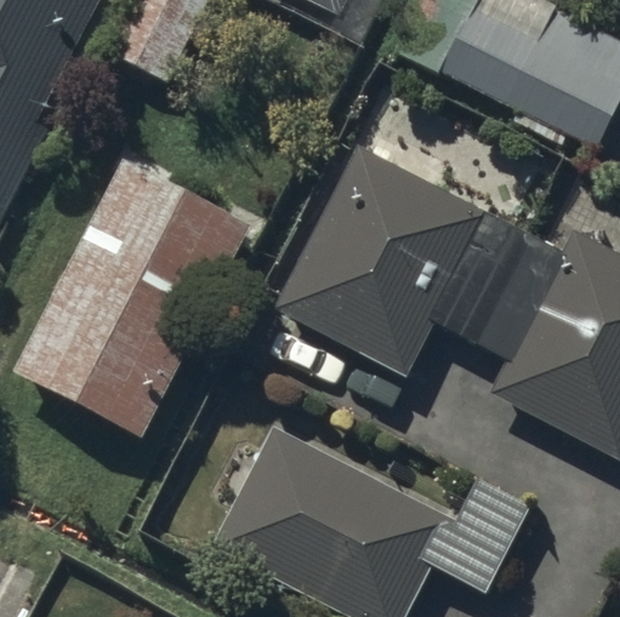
[(0,205),(103,0),(0,0),(0,205)]
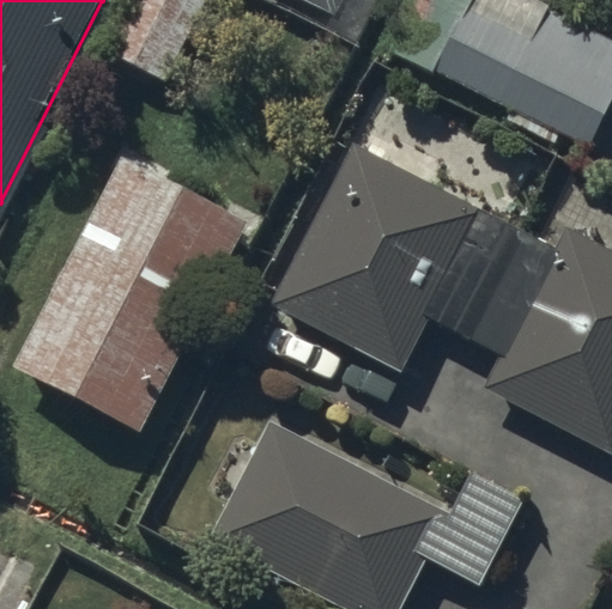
[(203,0),(126,0),(103,48),(164,79),(203,0)]
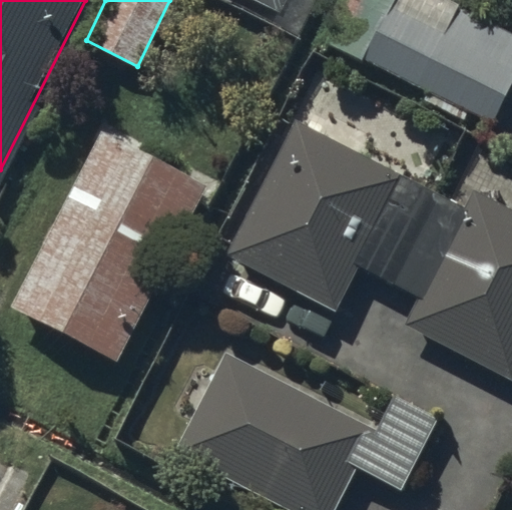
[(253,0),(277,12),(282,0),(253,0)]
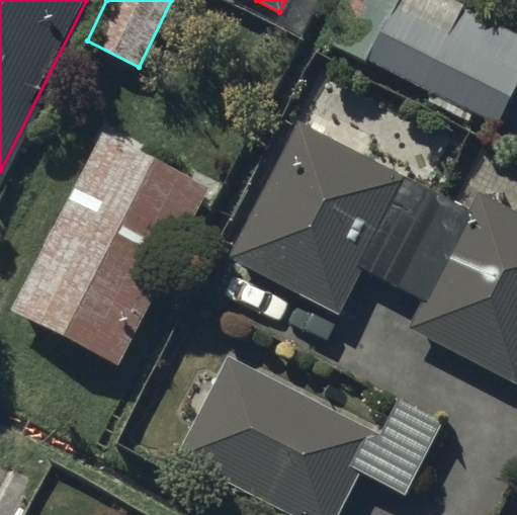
[(354,0),(334,40),(498,123),(516,85),(516,34),(447,0),(354,0)]
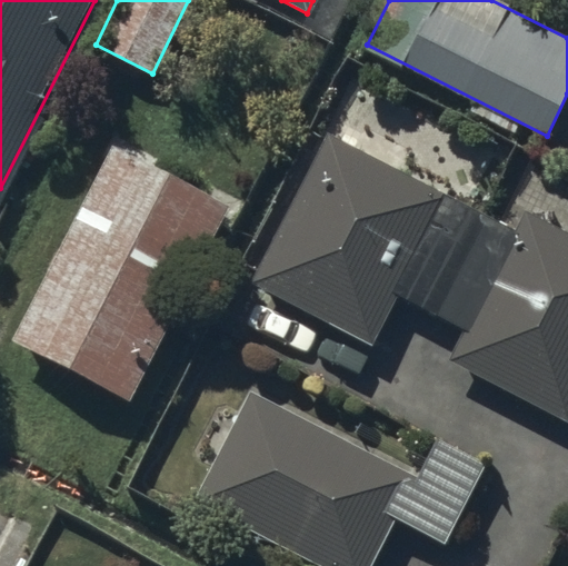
[(517,230),(327,135),(255,279),(370,337),(391,293),(466,330),(450,361),(567,420),(567,417),(567,234),(526,212),(517,230)]
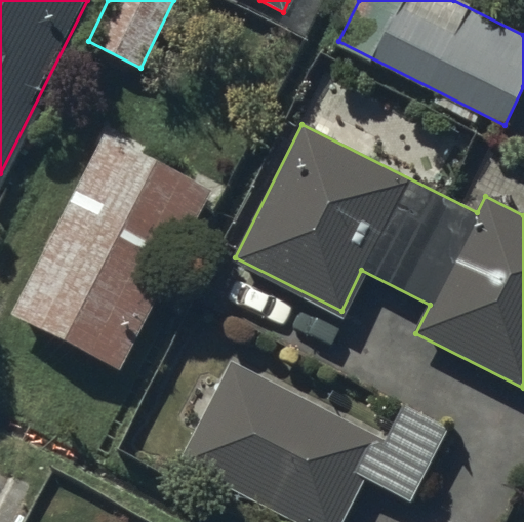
[(207,190),(103,135),(11,312),(117,366),(207,190)]
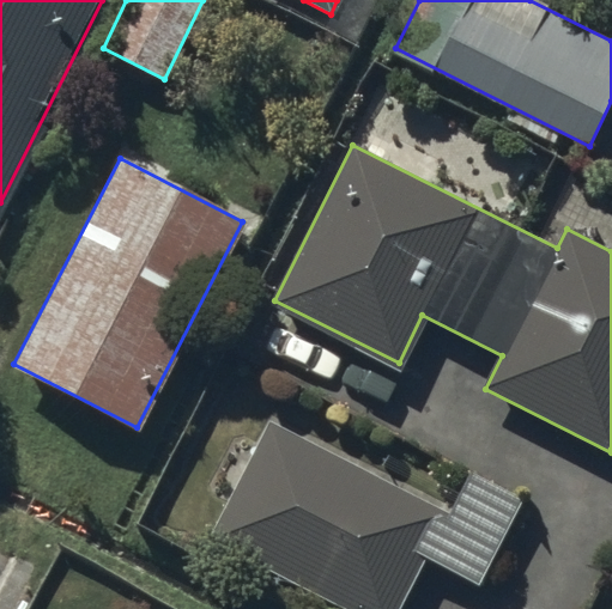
[(393,608),(443,513),(268,422),(208,537),(346,608),(393,608)]
